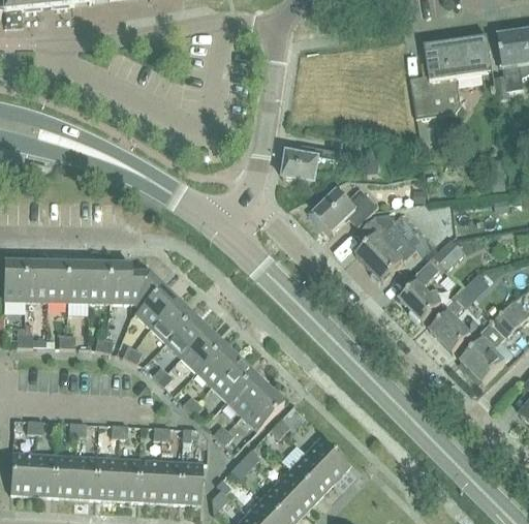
[(74,4),(88,3),(88,0),(5,0),(4,11),(74,4)]
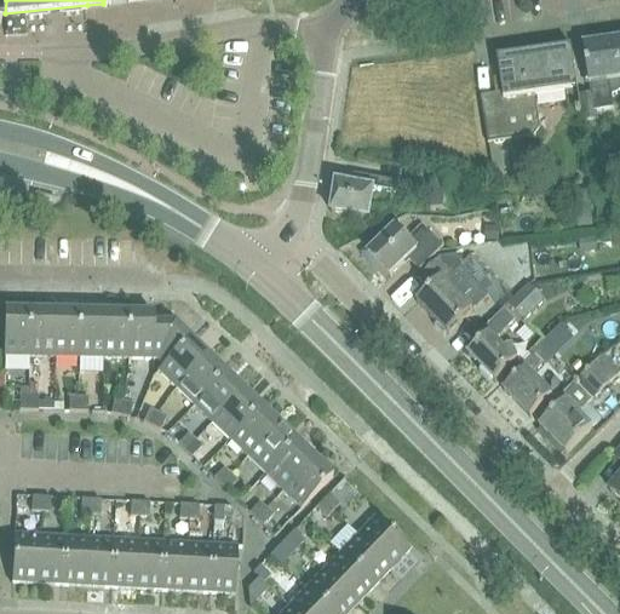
[(590,91),(579,92),(581,109),(585,135),(601,132),(597,108),(614,105),(613,92),(616,91),(619,87),(619,36),(584,42),(590,91)]
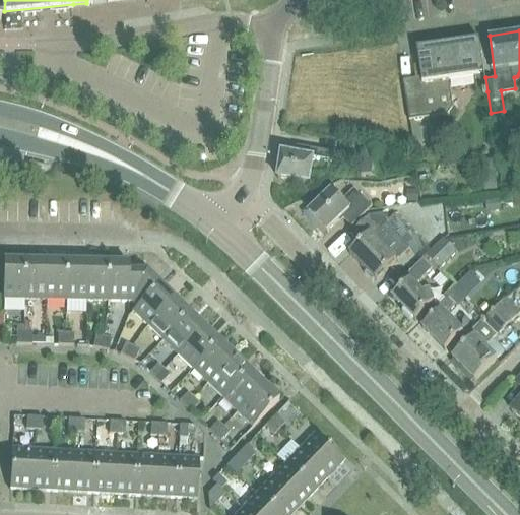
[(488,91),(485,77),(479,38),(437,44),(437,46),(418,48),(420,63),(414,64),(416,76),(405,78),(409,118),(430,116),(430,115),(448,113),(453,106),(449,77),(475,73),(478,92),(488,91)]
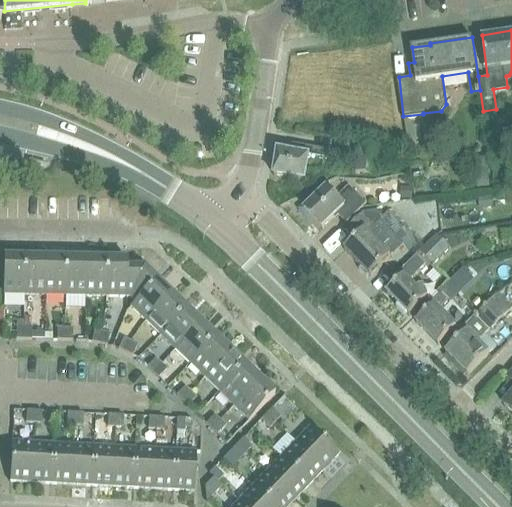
[(416,134),(415,124),(406,125),(407,135),(416,134)]
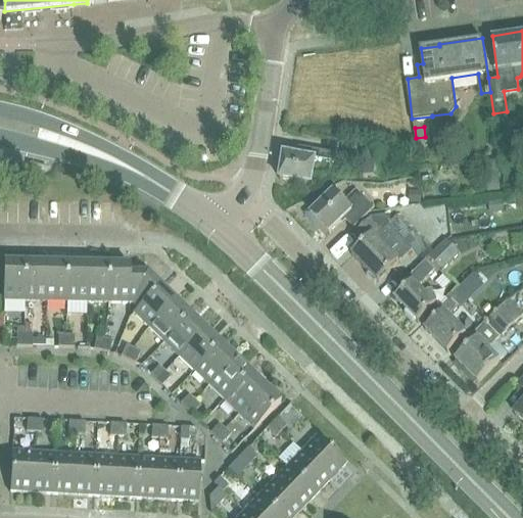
[(304,185),(305,181),(312,182),(314,171),(330,174),(333,150),(320,148),(299,145),(302,150),(302,154),(284,152),(280,177),(295,180),(294,183),(304,185)]
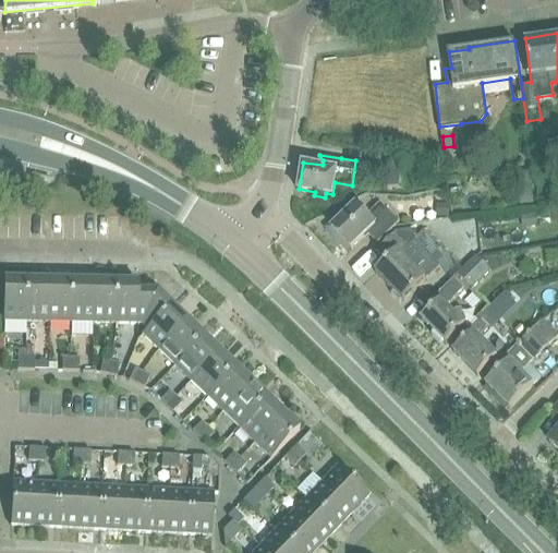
[(392,157),(388,185),(411,189),(415,161),(392,157)]
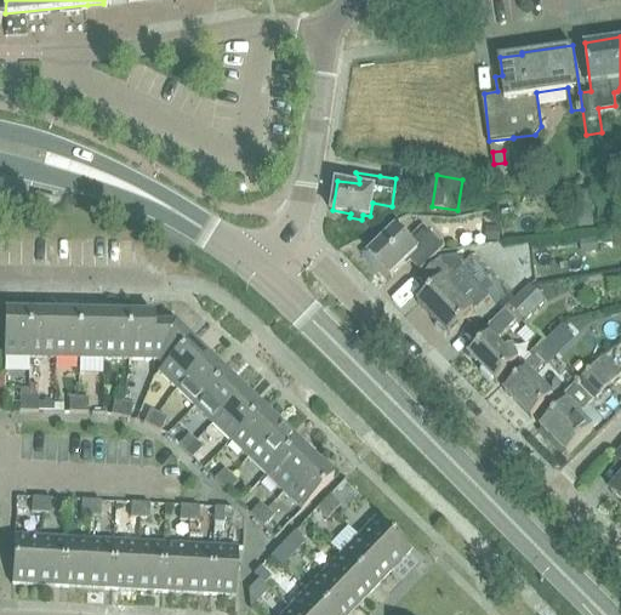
[(35,192),(34,198),(55,203),(56,197),(35,192)]
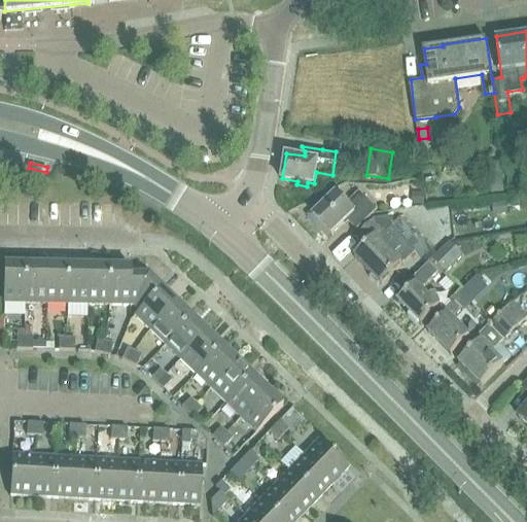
[(494,174),(489,181),(490,192),(504,189),(502,173),(494,174)]
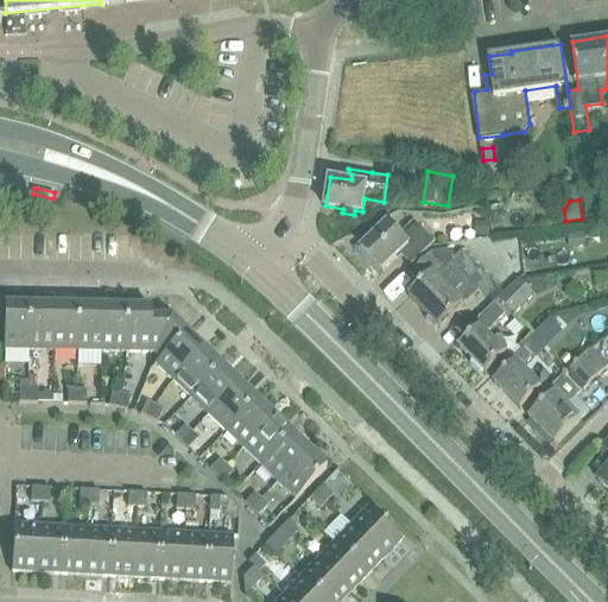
[(388,221),(387,222),(369,239),(366,234),(354,246),(366,258),(369,254),(382,267),(400,251),(411,263),(435,239),(415,217),(399,232),(388,221)]
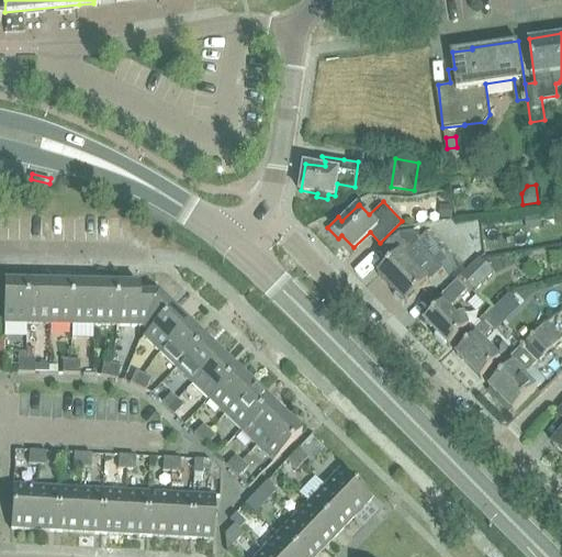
[(452,204),(439,204),(439,216),(452,216),(452,204)]
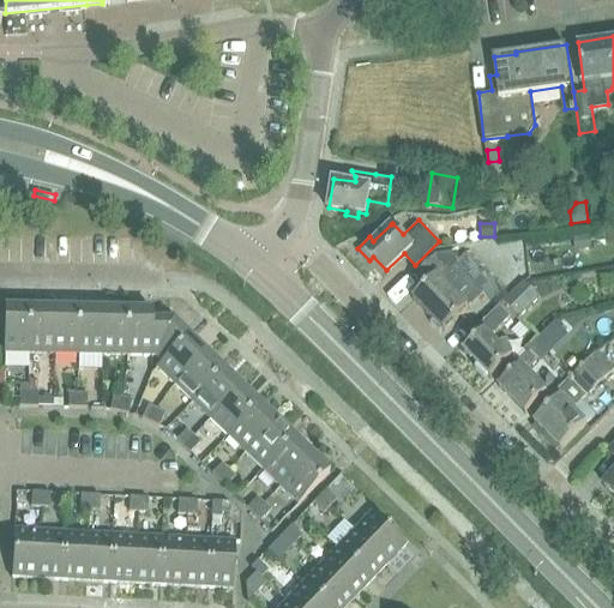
[(589,233),(576,234),(577,246),(590,244),(589,233)]
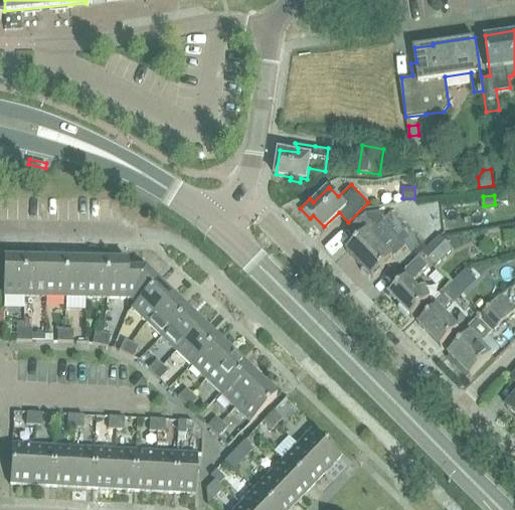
[(359,236),(347,249),(363,266),(360,269),(368,276),(370,274),(373,276),(387,262),(394,255),(405,243),(382,219),(386,216),(379,209),(365,211),(364,212),(350,226),(359,236)]
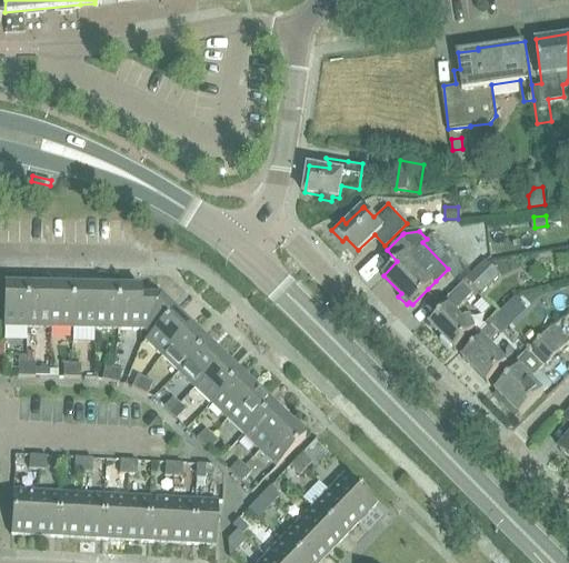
[(486,257),(467,277),(482,292),(501,272),(486,257)]
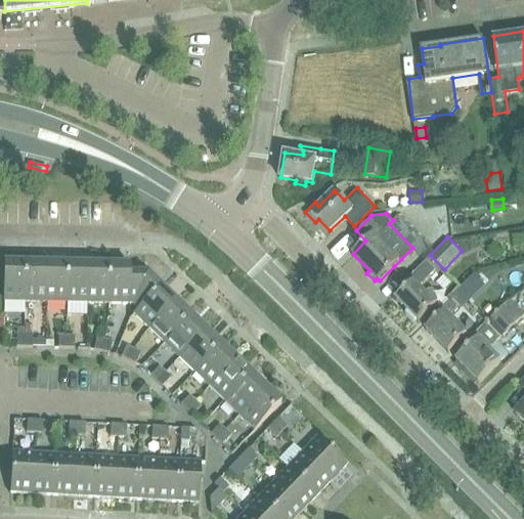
[(429,288),(426,291),(421,286),(437,269),(426,259),(406,279),(410,284),(396,298),(419,320),(437,302),(436,302),(440,298),(440,295),(433,288),(429,288)]
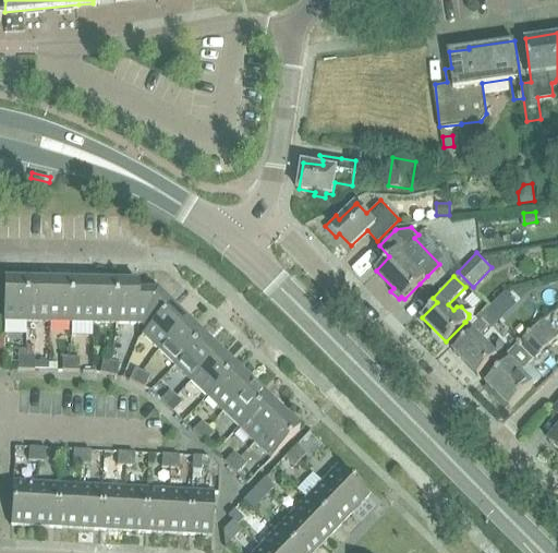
[(25,317),(26,278),(3,277),(2,317),(25,317)]
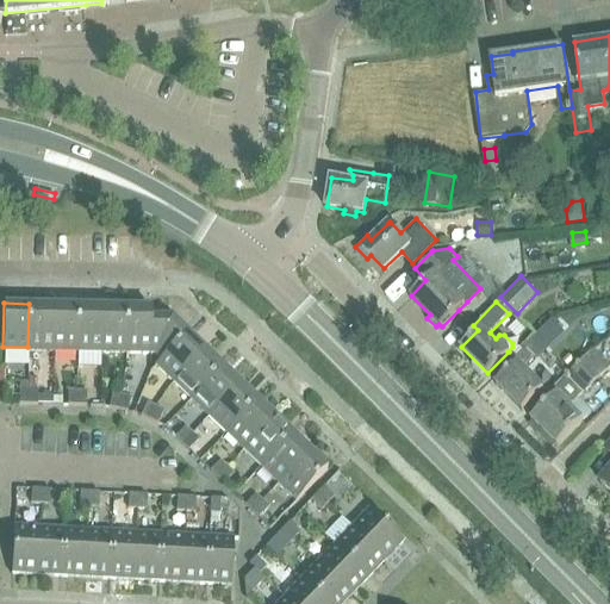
[(53,304),(29,304),(27,347),(53,348),(53,304)]
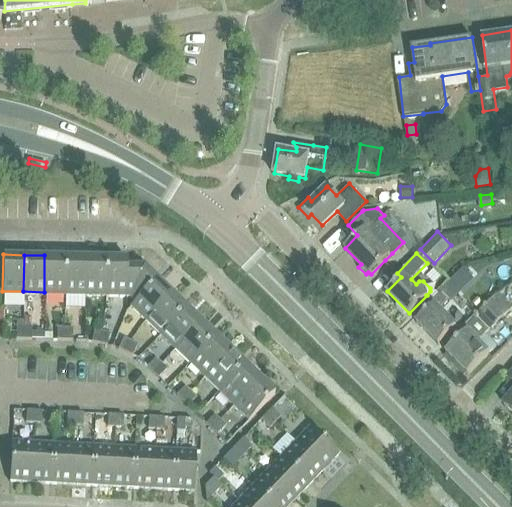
[(44,292),(64,292),(65,255),(44,255),(44,292)]
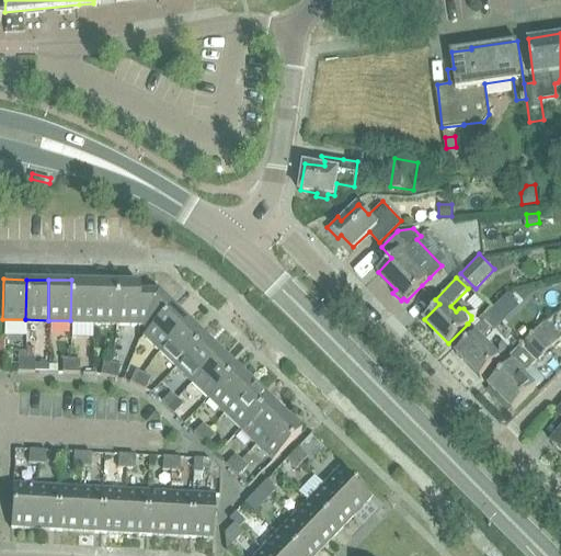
[(93,281),(71,280),(70,320),(92,321),(93,281)]
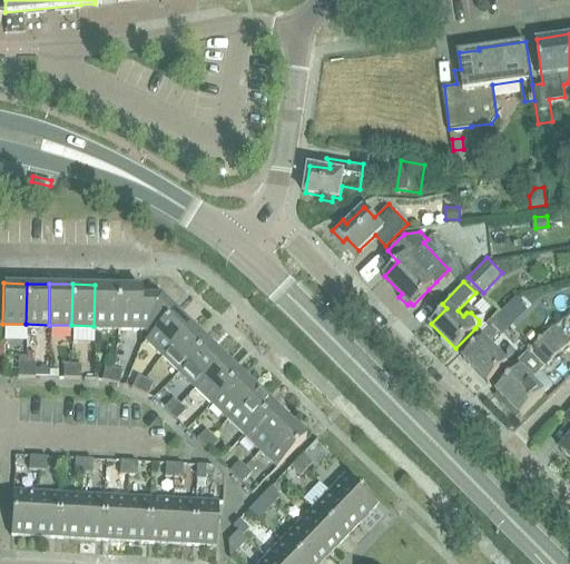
[(118,285),(95,285),(94,326),(117,326),(118,285)]
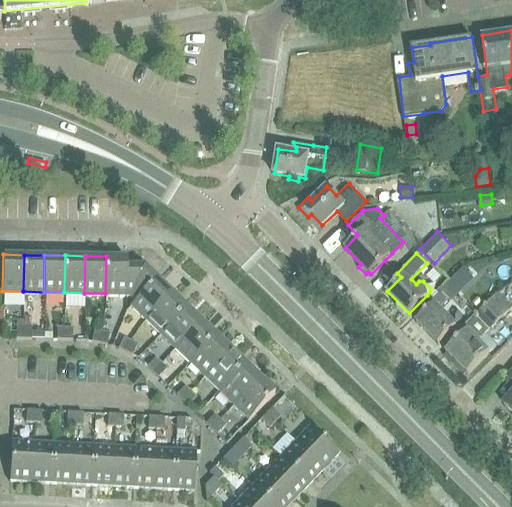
[(105,293),(125,294),(126,265),(127,265),(127,257),(106,256),(105,293)]
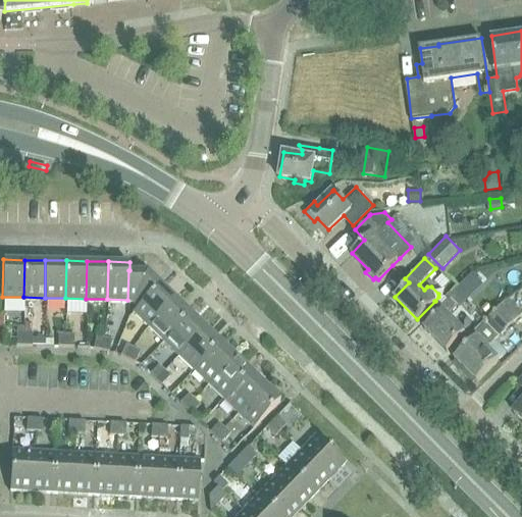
[(477,267),(459,285),(468,293),(488,272),(481,265),(477,267)]
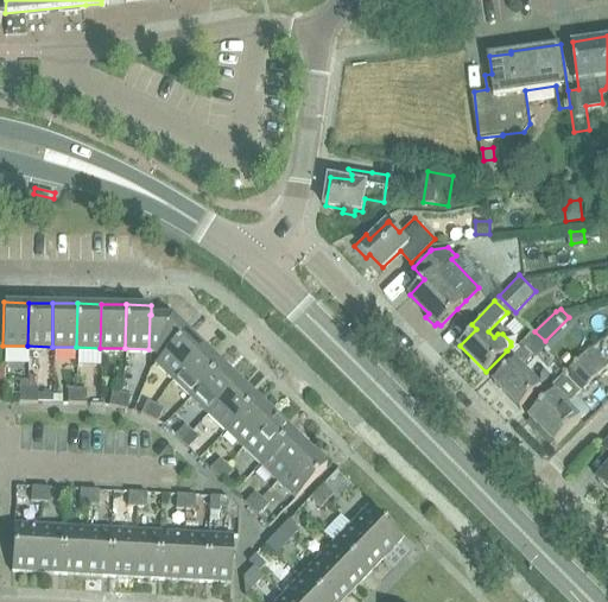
[(171,315),(151,315),(150,315),(149,349),(153,349),(160,355),(187,329),(171,315)]
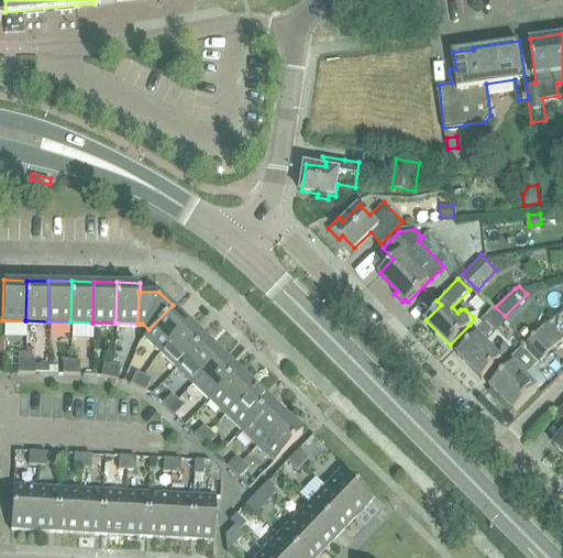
[(189,321),(173,305),(148,329),(143,335),(159,351),(189,321)]
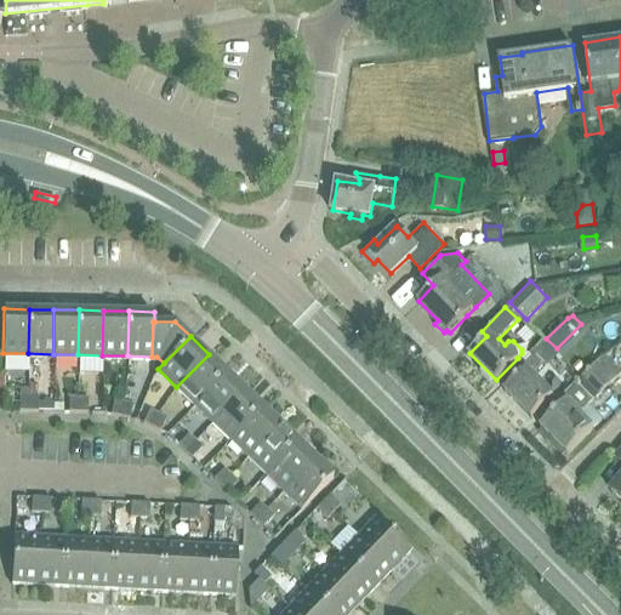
[(546,362),(545,360),(534,349),(527,357),(510,374),(514,380),(505,389),(519,403),(530,414),(531,416),(550,399),(553,394),(534,374),(546,362)]
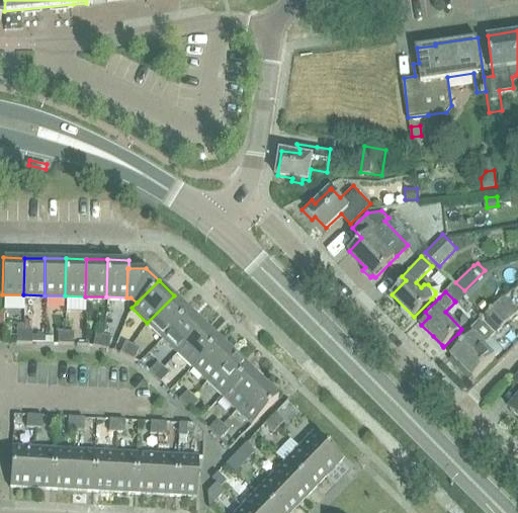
[(497,354),(486,343),(485,342),(517,310),(517,309),(503,294),(468,329),(472,334),(465,341),(451,355),(452,355),(449,358),(454,364),(457,361),(473,377),(497,354)]
